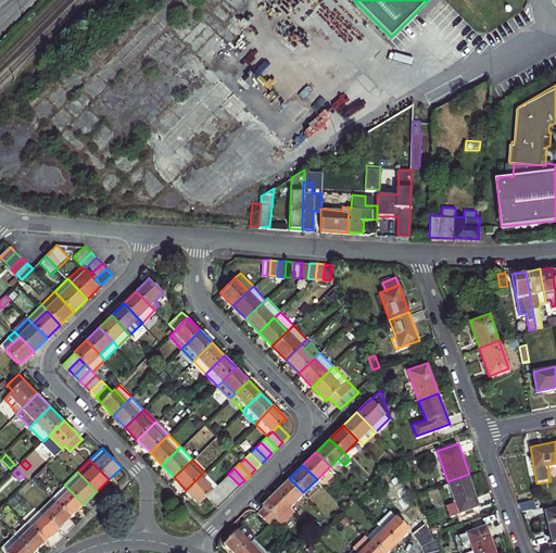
[(212,490),(217,485),(204,472),(186,490),(199,503),(206,495),(212,490)]
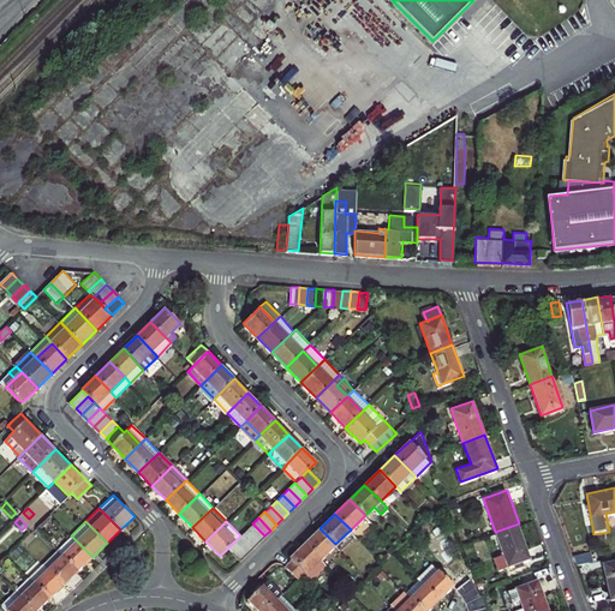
[(258,541),(264,535),(252,523),(246,529),(258,541)]
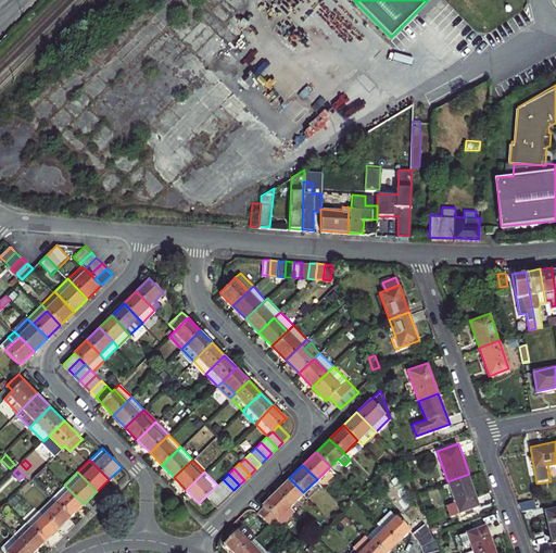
[(472,507),(480,504),(469,474),(447,481),(455,502),(458,512),(465,510),(472,507)]
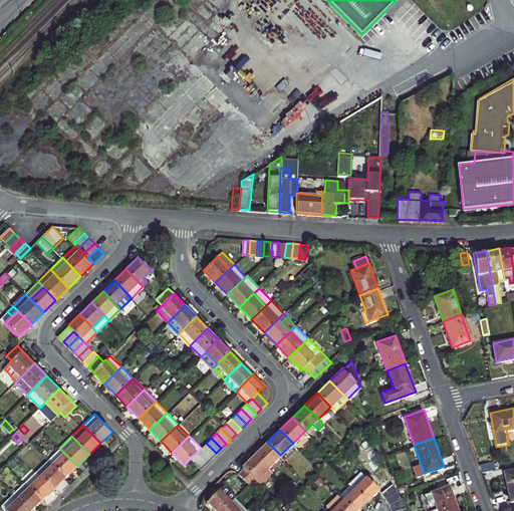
[(255,454),(268,467),(280,455),(267,442),(255,454)]
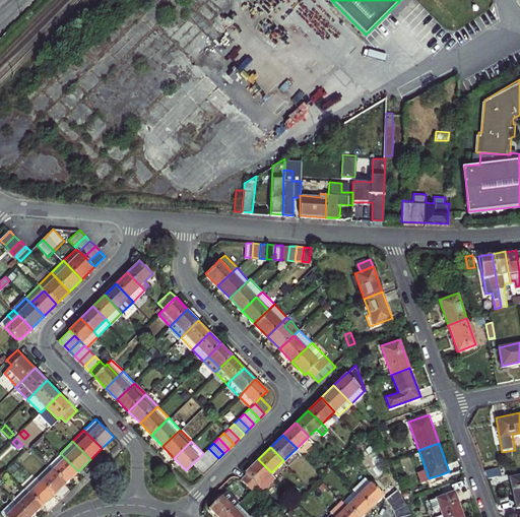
[(213,463),(218,458),(208,448),(203,453),(213,463)]
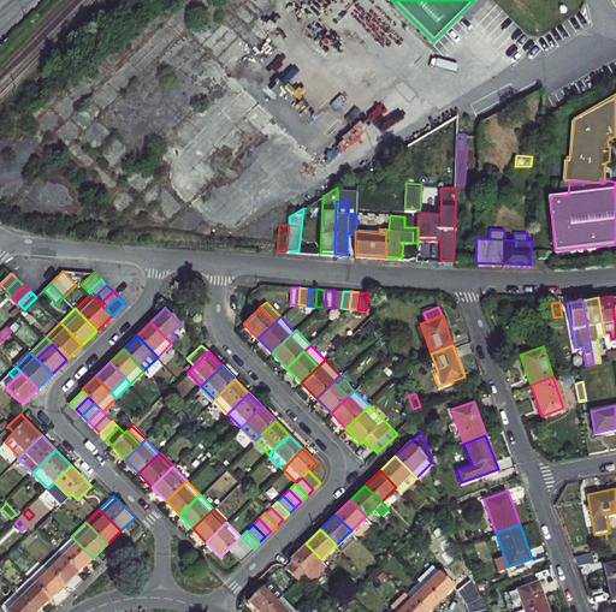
[(71,536),(58,548),(80,571),(93,558),(71,536)]
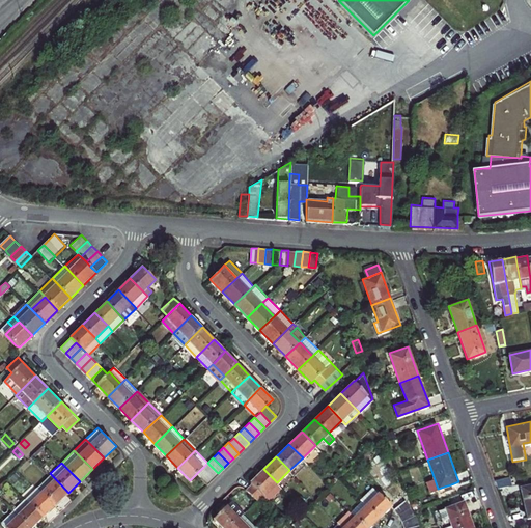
[(207,463),(202,468),(213,478),(218,473),(207,463)]
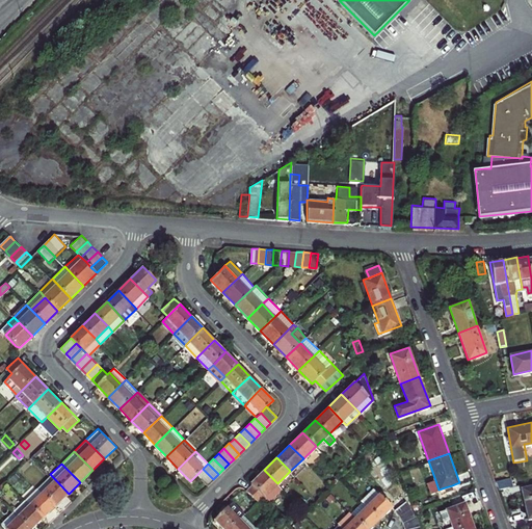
[(208,484),(213,479),(203,469),(197,474),(208,484)]
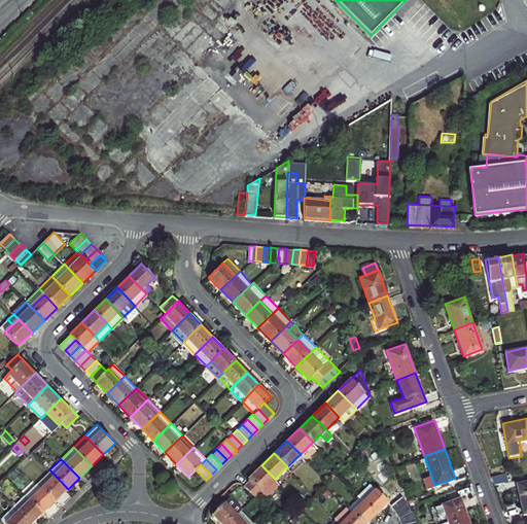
[(279,483),(275,479),(261,465),(248,478),(250,480),(260,490),(266,496),(279,483)]
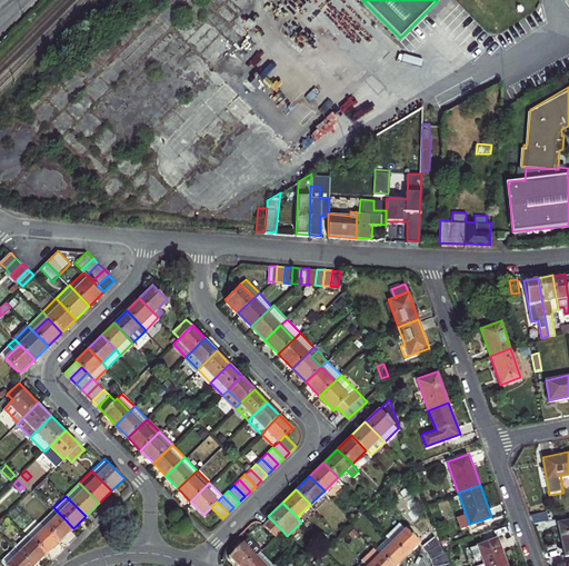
[(11,510),(16,514),(21,509),(17,505),(11,510)]
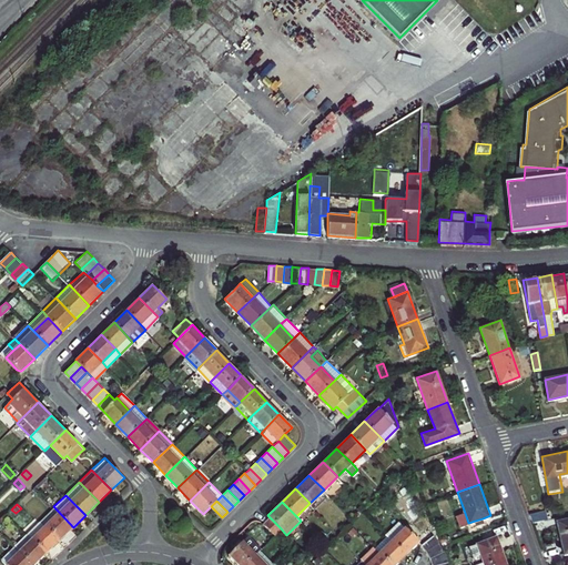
[(73,527),(53,506),(40,520),(60,540),(73,527)]
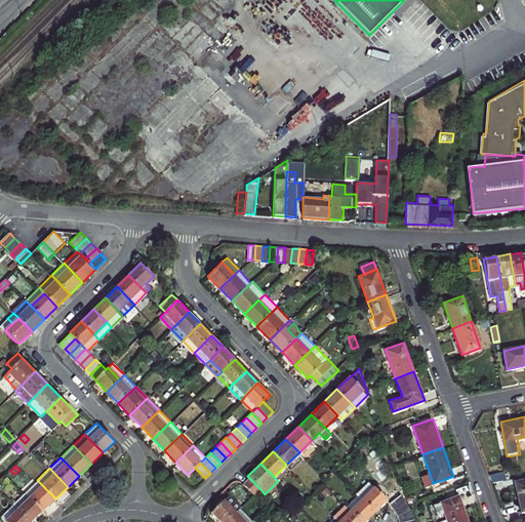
[(488,472),(492,481),(505,478),(502,469),(488,472)]
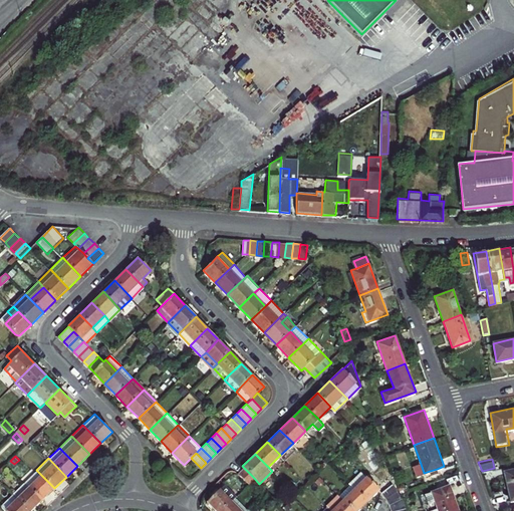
[(424,473),(421,464),(414,466),(418,476),(424,473)]
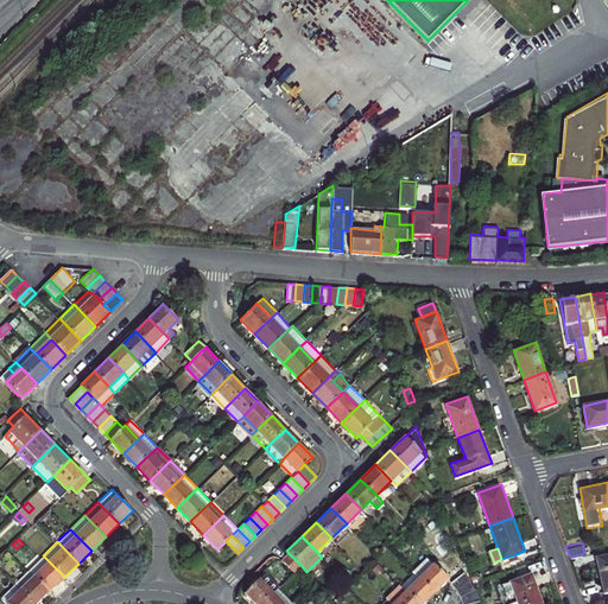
[(607,552),(597,555),(606,592),(607,591),(607,552)]
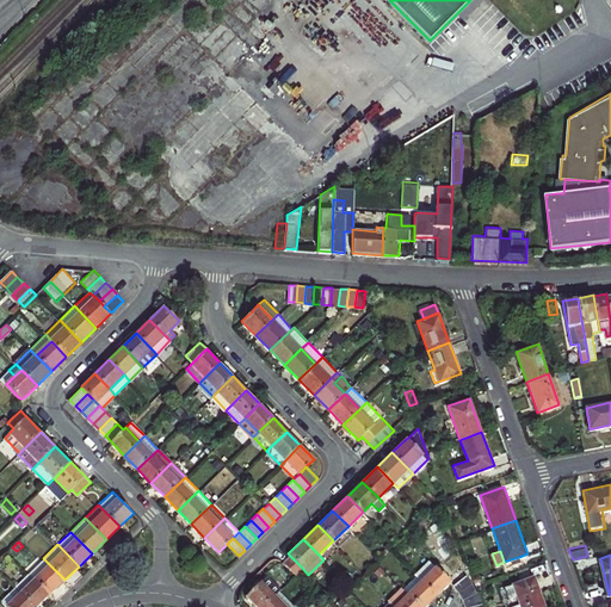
[(296,574),(302,568),(290,556),(284,562),(296,574)]
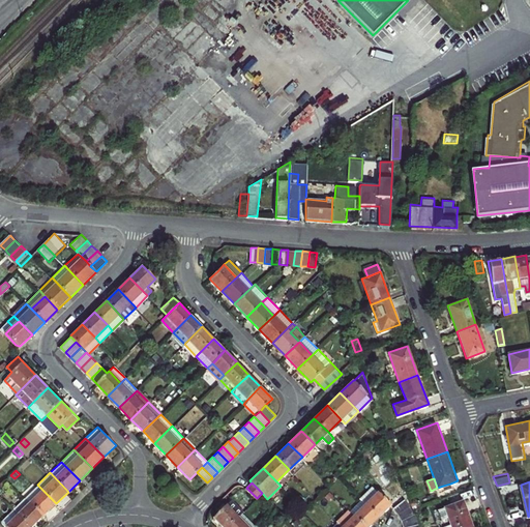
[(37,485),(26,496),(45,515),(56,503),(37,485)]
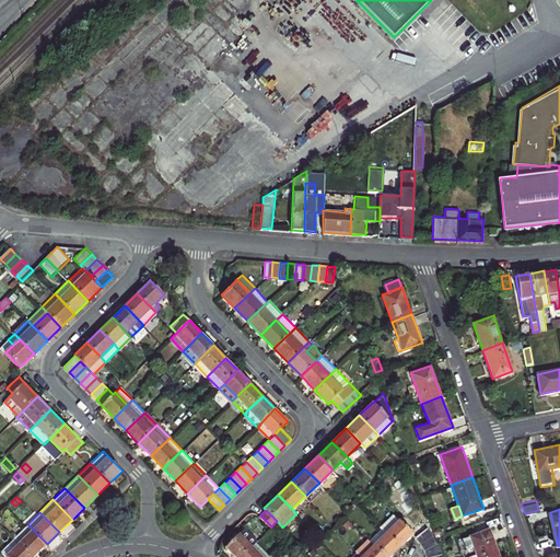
[(412,534),(416,537),(428,526),(422,519),(416,512),(411,515),(417,523),(408,530),(412,534)]
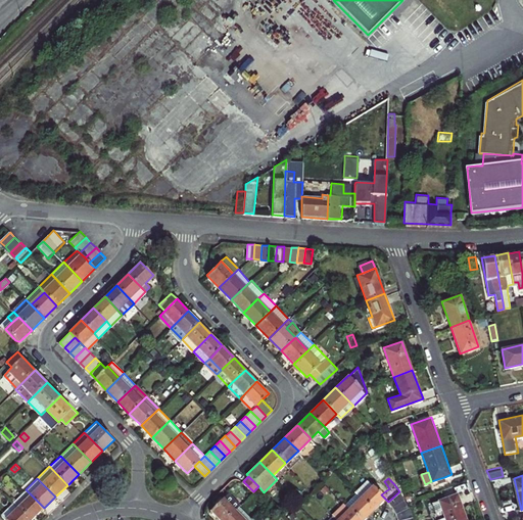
[(355,491),(357,492),(374,511),(385,499),(381,494),(367,479),(355,491)]
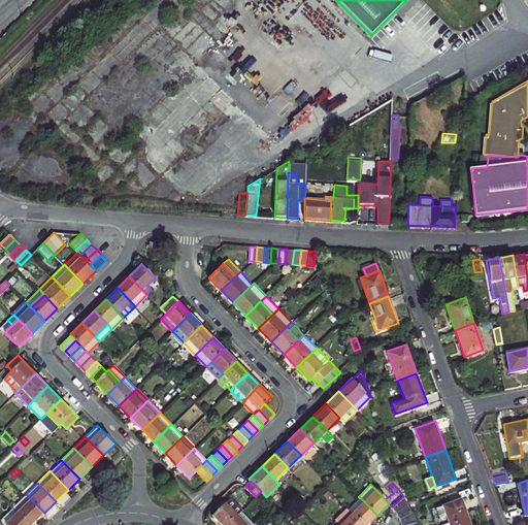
[(44,513),(26,494),(14,506),(32,524),(44,513)]
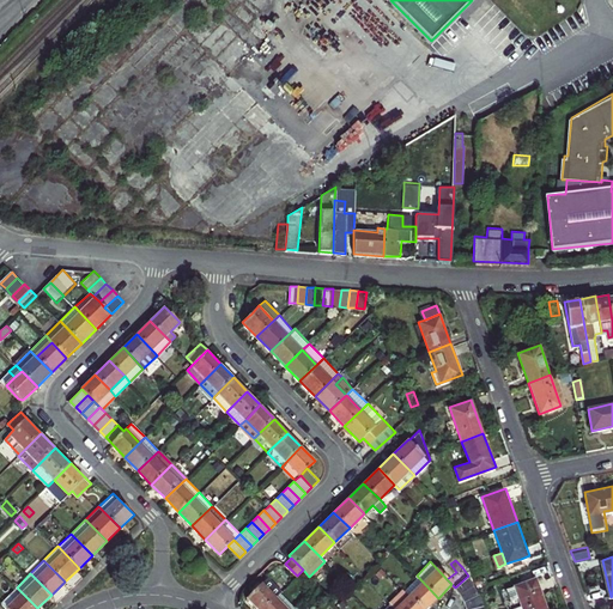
[(474,584),(468,576),(455,588),(460,595),(474,584)]
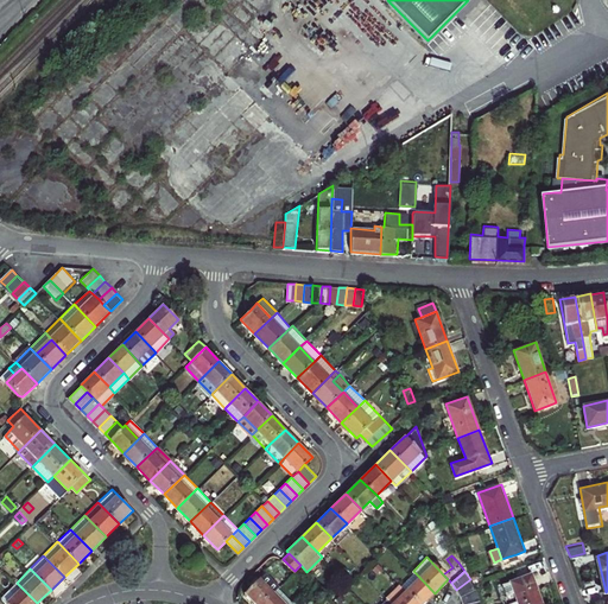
[(254,603),(259,603),(272,592),(277,587),(279,586),(266,572),(259,579),(255,574),(247,583),(251,586),(245,593),(254,603)]
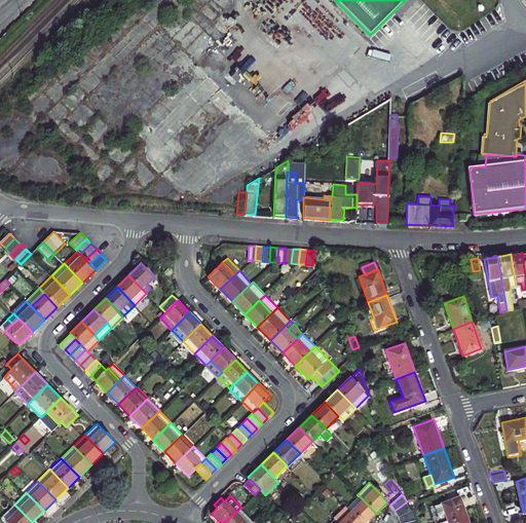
[(347,508),(362,522),(366,522),(376,514),(359,495),(347,508)]
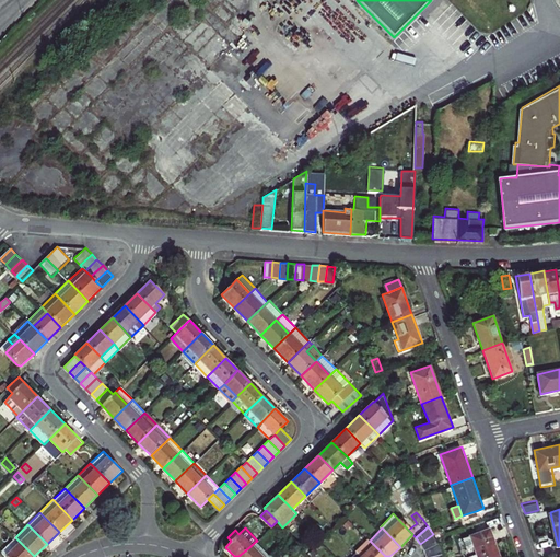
[(434,531),(436,536),(445,533),(444,528),(434,531)]
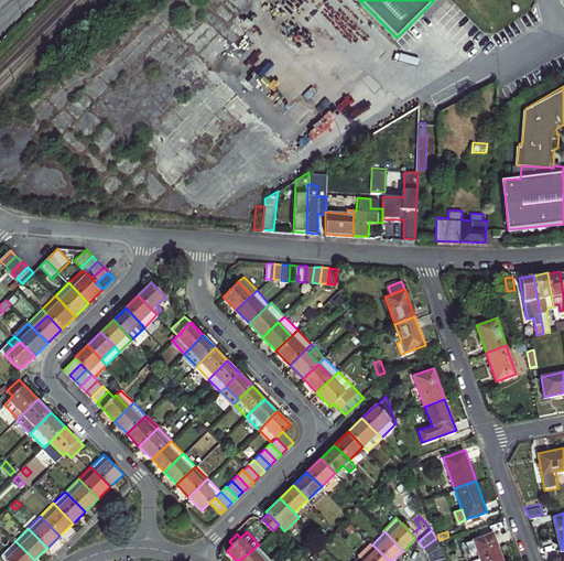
[(505,560),(495,531),(473,539),(478,552),(480,559),(473,560),(505,560)]
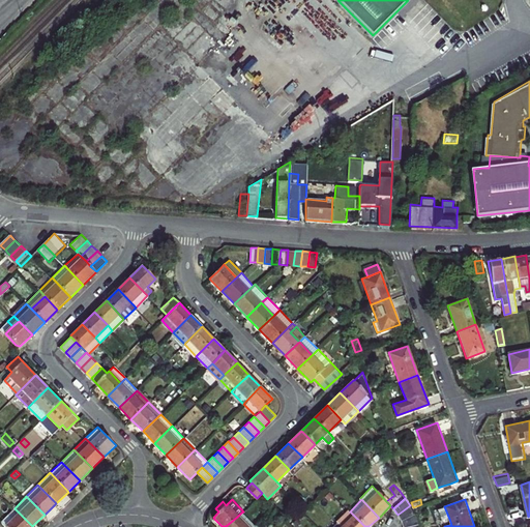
[(401,520),(414,513),(410,505),(398,515),(401,520)]
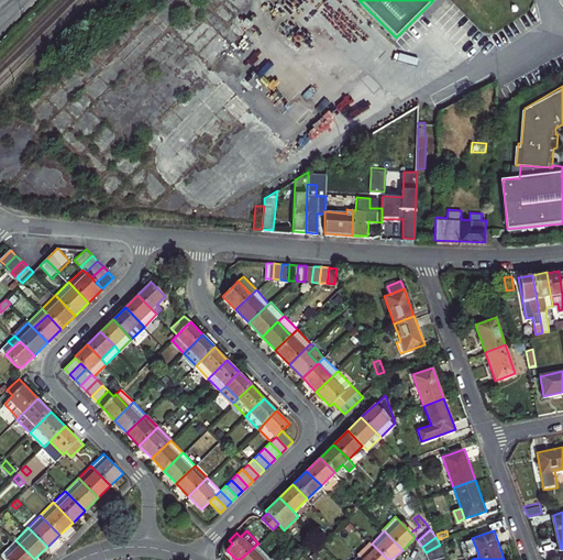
[(477,551),(472,538),(465,541),(470,553),(477,551)]
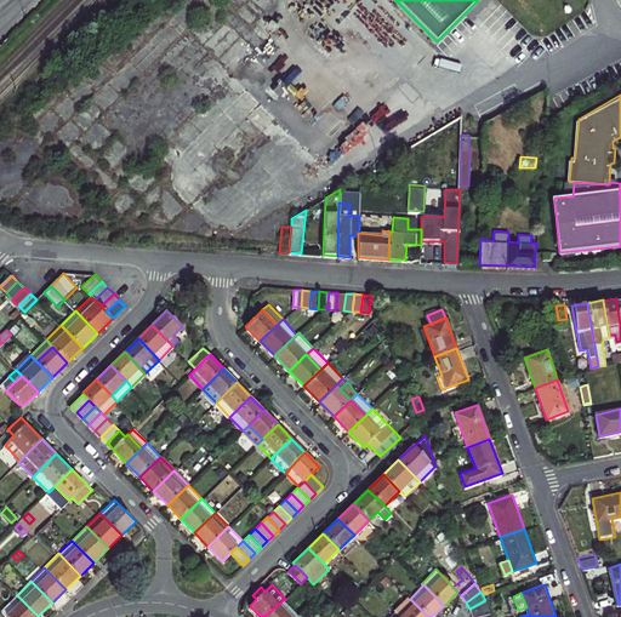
[(17,595),(3,610),(9,616),(36,616),(38,616),(17,595)]
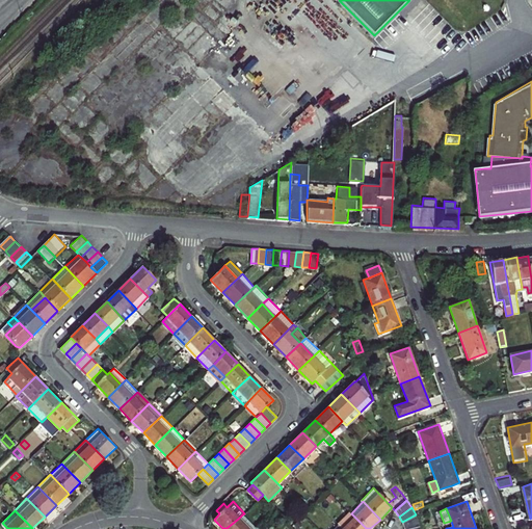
[(342,528),(366,528),(351,513),(349,511),(338,524),(342,528)]
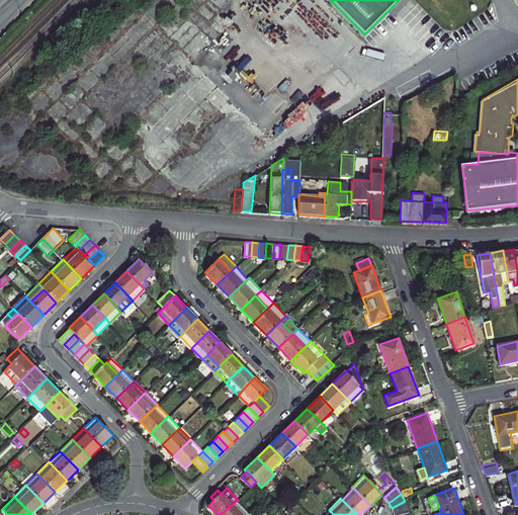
[(244,514),(248,512),(236,501),(232,505),(242,514),(244,514)]
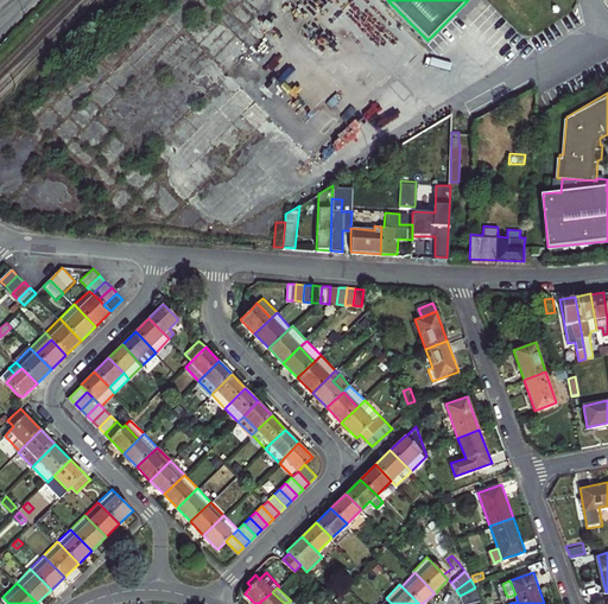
[(475,587),(460,596),(462,603),(479,599),(475,587)]
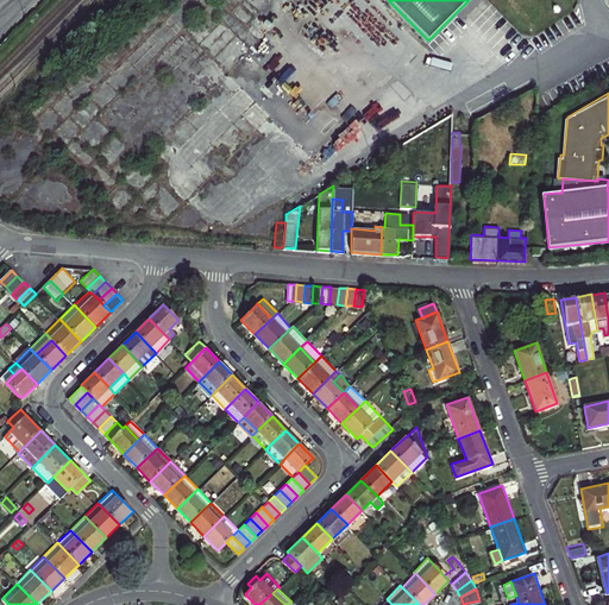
[(259,604),(284,604),(272,593),(259,604)]
